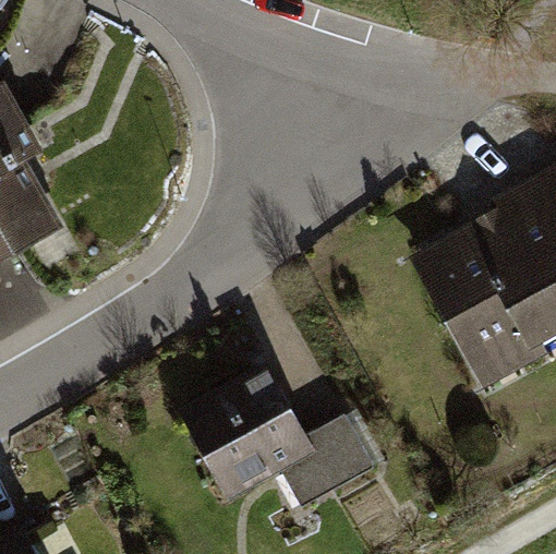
[(0,170),(19,159),(35,151),(0,88),(0,170)]
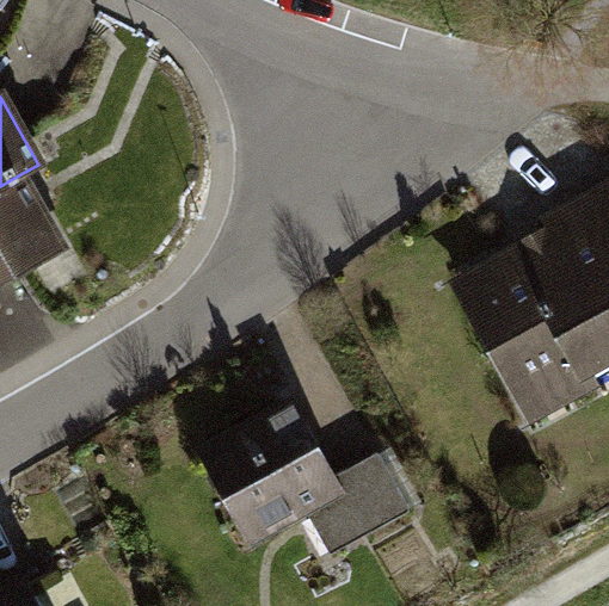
[(0,292),(66,255),(20,174),(0,186),(0,292)]
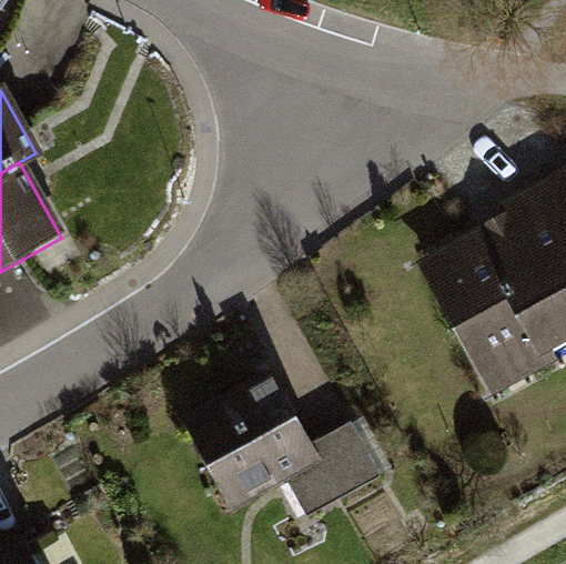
[(502,213),(414,260),(487,400),(565,358),(565,163),(496,201),(502,213)]
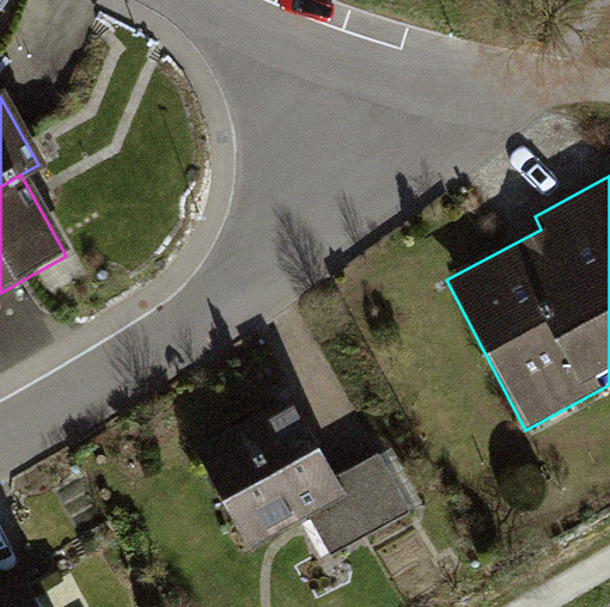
[(294,398),(197,452),(250,547),(307,516),(329,555),(409,512),(377,453),(337,476),(294,398)]
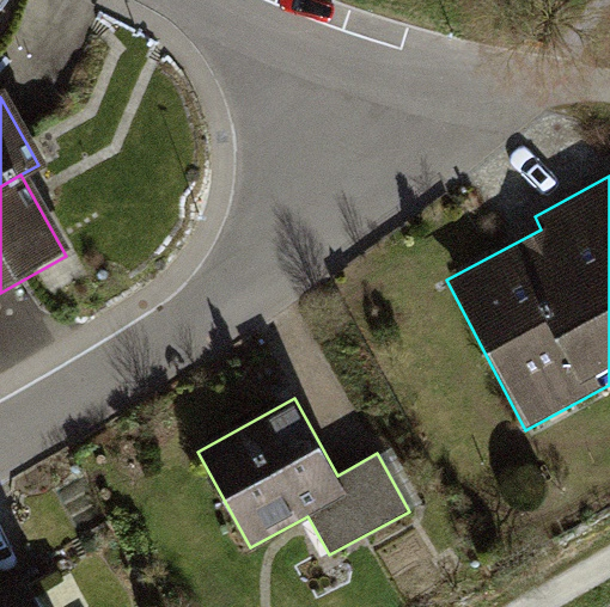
[(38,606),(20,572),(0,582),(0,606),(38,606)]
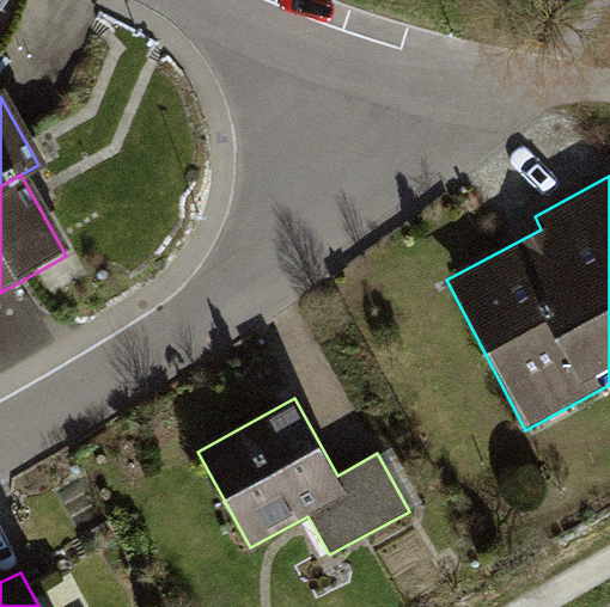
All buildings are outlined.
